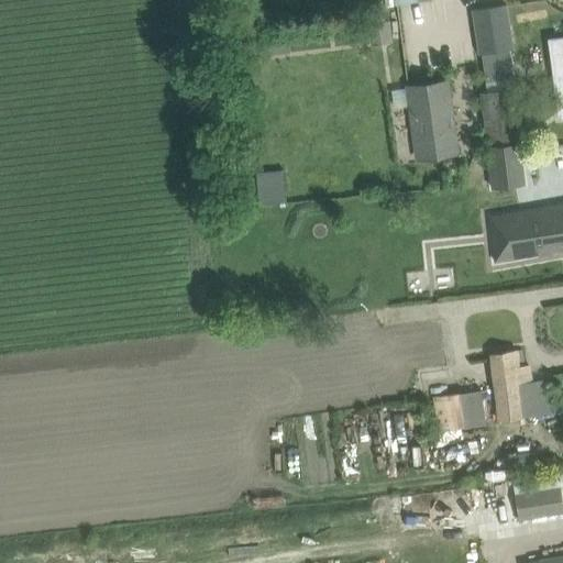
[(515,48),(507,3),(472,10),(478,54),(482,54),(486,83),(516,78),(510,48),(515,48)]
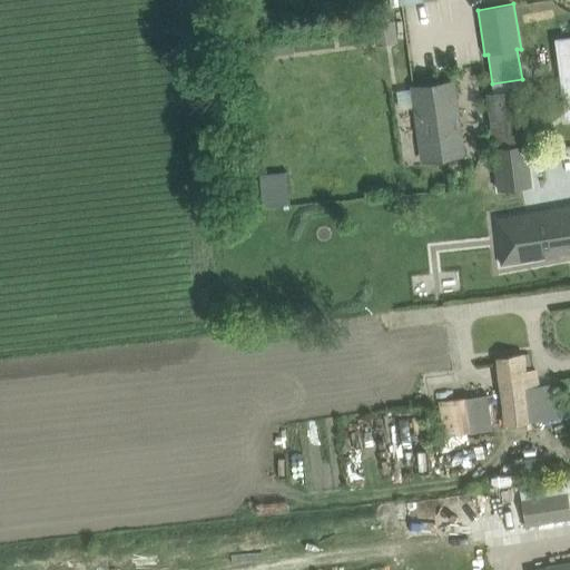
[(396,19),(373,22),(376,43),(400,40),(396,19)]
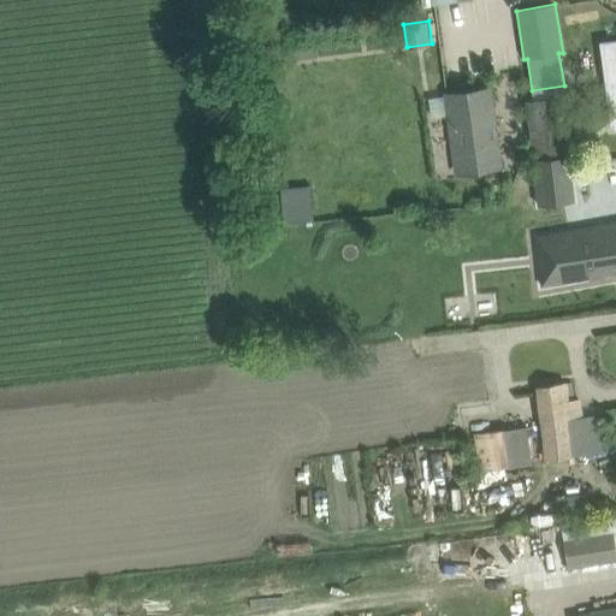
[(615,39),(602,41),(614,130),(615,129),(615,39)]
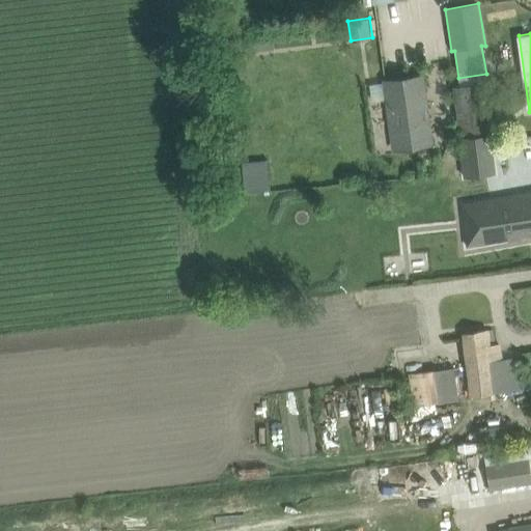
[(423,74),(382,80),(392,151),(434,145),(423,74)]
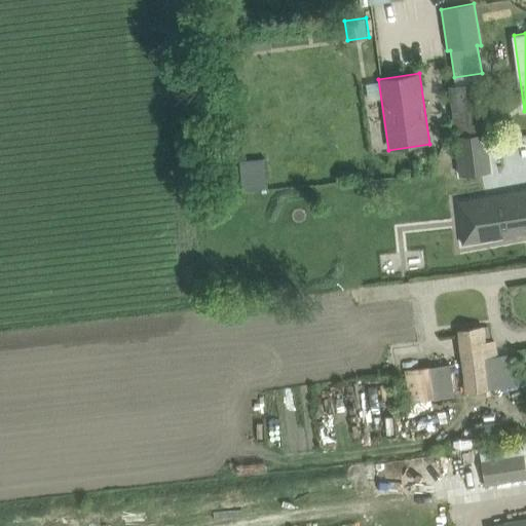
[(479,82),(449,86),(460,175),(490,171),(479,82)]
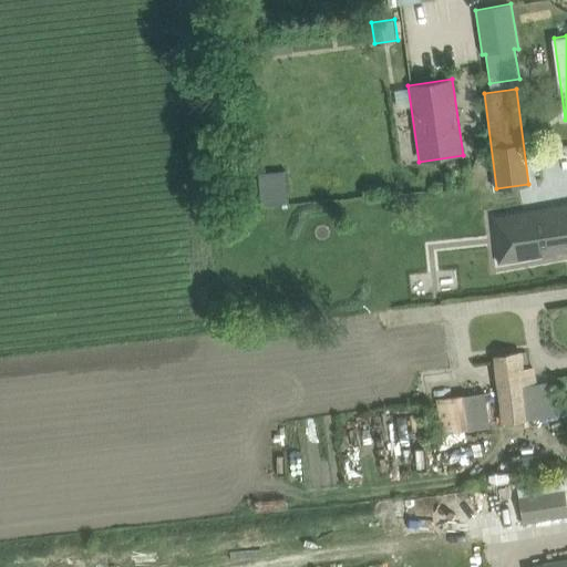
[(566,206),(493,222),(501,265),(566,251),(566,206)]
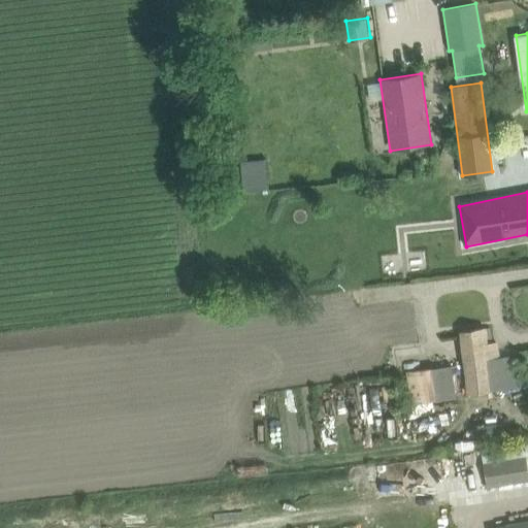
[(459,330),(463,363),(500,358),(500,357),(498,340),(489,342),(487,326),(459,330)]
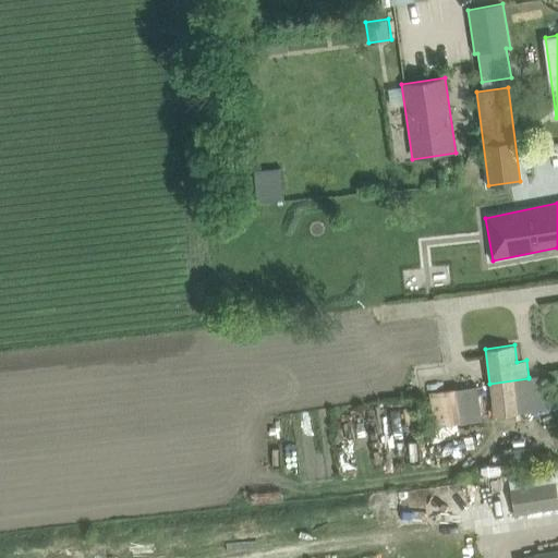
[(543,375),(529,377),(529,378),(489,384),(494,417),(547,410),(543,375)]
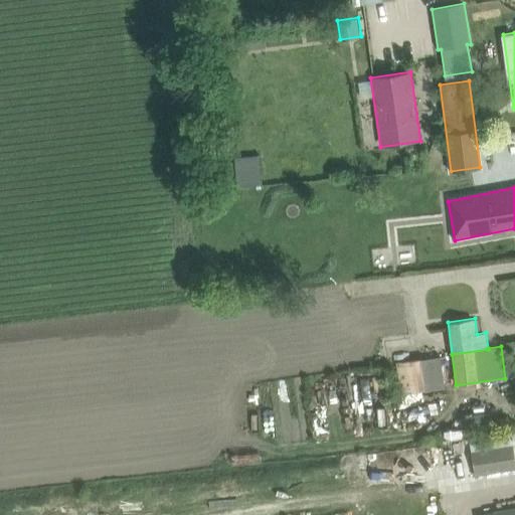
[(434,357),(396,362),(401,394),(439,388),(434,357)]
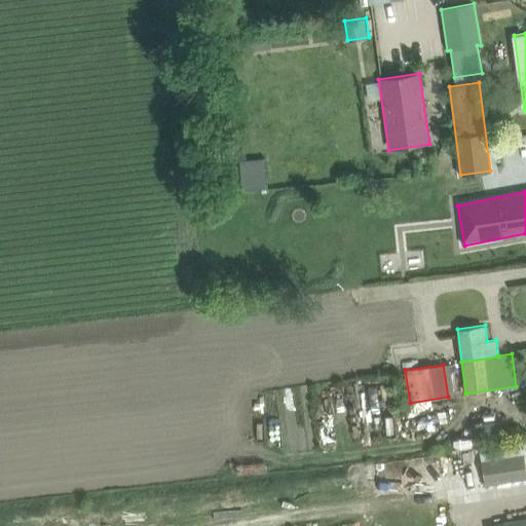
[(485,485),(525,479),(525,472),(524,455),(482,460),(485,485)]
